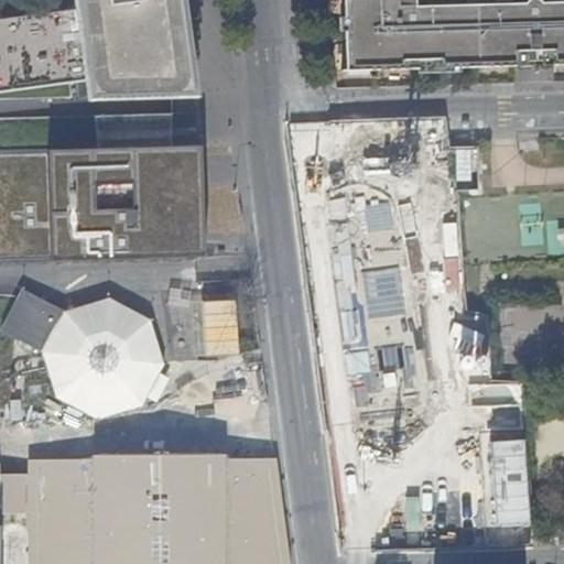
[(0,0),(0,86),(86,76),(89,100),(183,97),(186,94),(190,89),(191,86),(191,80),(179,0),(0,0)]
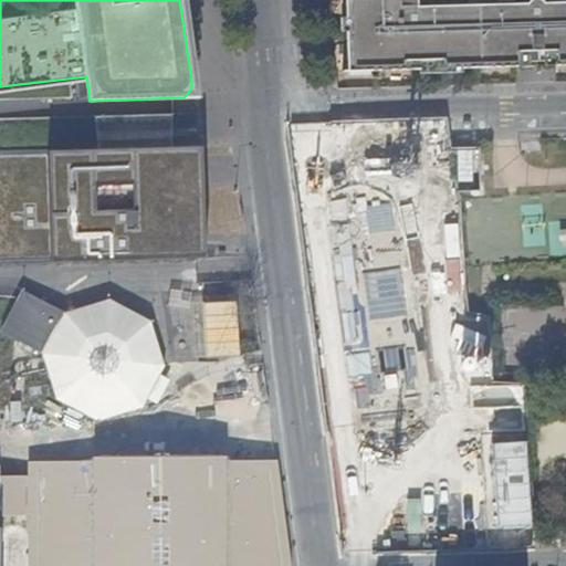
[(565,0),(500,0),(416,2),(415,0),(345,0),(347,72),(514,67),(515,40),(527,40),(527,51),(540,51),(538,40),(553,39),(553,66),(565,65),(565,0)]
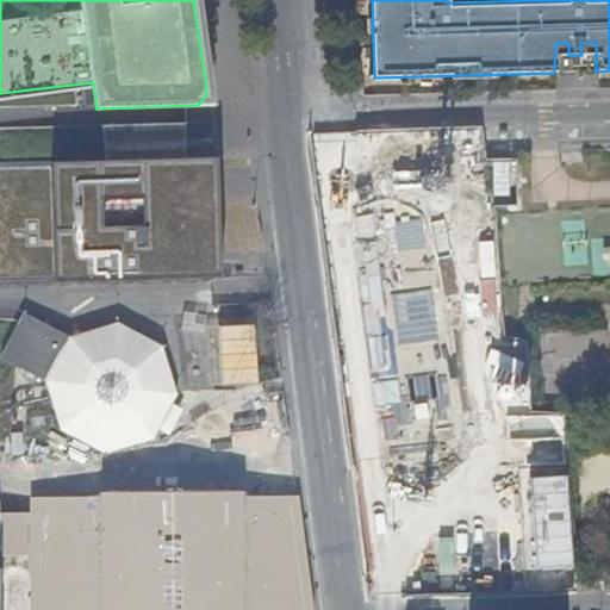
[(217,257),(213,159),(0,163),(0,284),(143,280),(142,260),(217,257)]
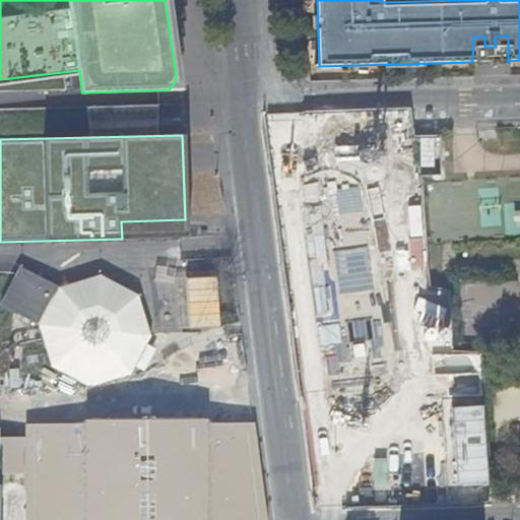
[(121,221),(122,239),(185,237),(185,219),(121,221)]
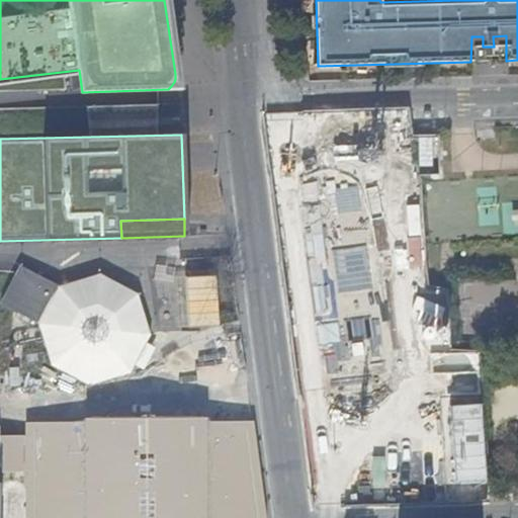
[(20,266),(0,305),(37,324),(52,366),(90,387),(131,374),(136,366),(145,371),(157,348),(148,344),(152,336),(139,294),(101,274),(61,286),(20,266)]
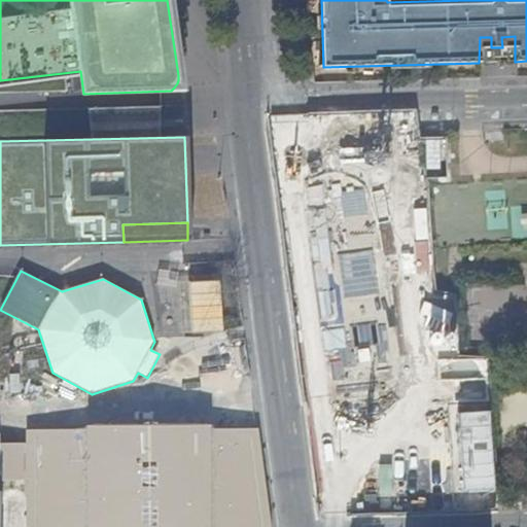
[(94,526),(203,526),(203,433),(95,433),(95,482),(95,494),(94,526)]
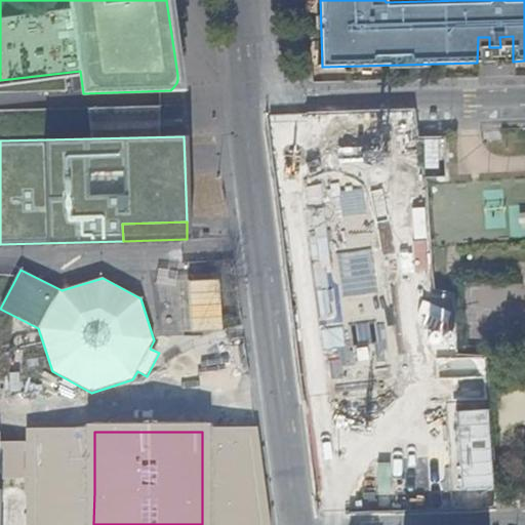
[(29,481),(78,480),(78,441),(29,442),(29,481)]
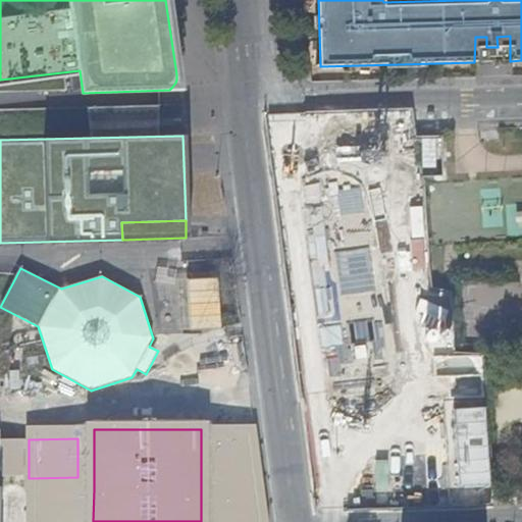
[(29,478),(0,477),(0,489),(94,489),(94,477),(77,477),(29,478)]
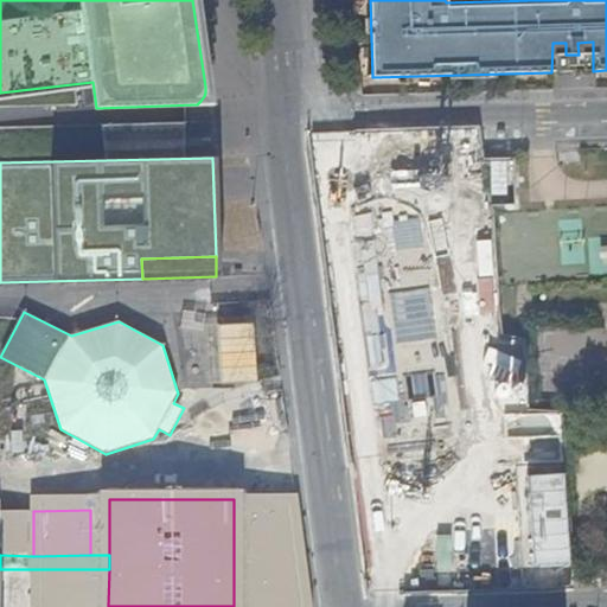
[(43,606),(100,606),(100,595),(43,595),(43,606)]
